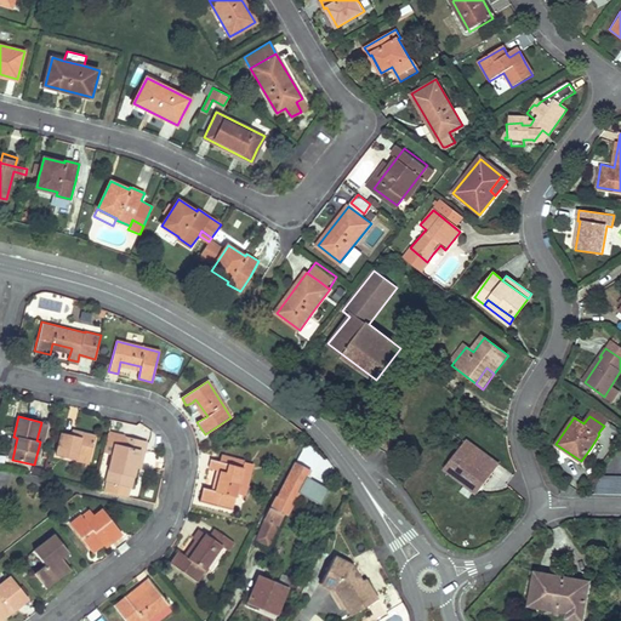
[(49,425),(41,422),(36,440),(40,442),(44,443),(49,425)]
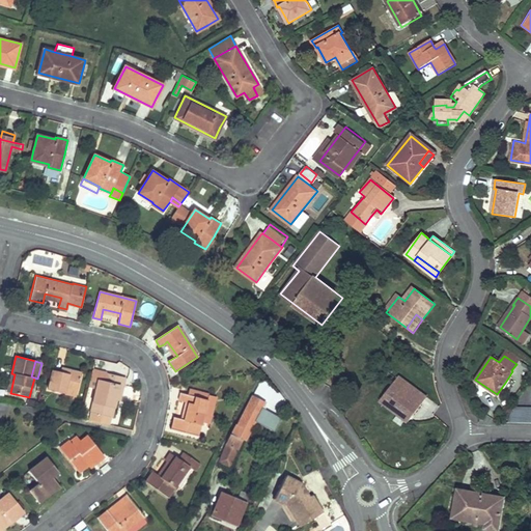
[(107,373),(93,370),(89,387),(95,389),(98,379),(106,381),(107,373)]
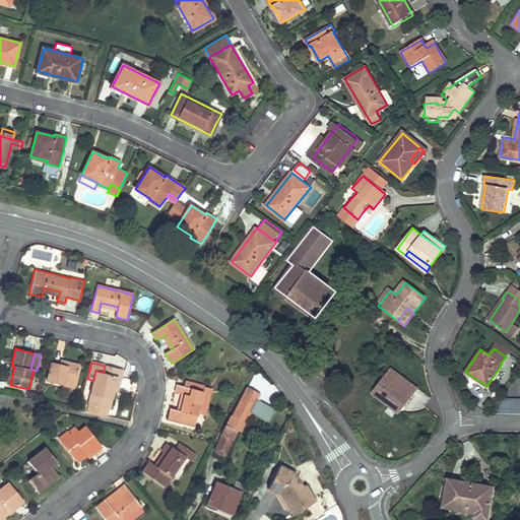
[(57,368),(50,366),(46,384),(62,388),(63,385),(73,387),(77,369),(66,366),(65,370),(57,368)]
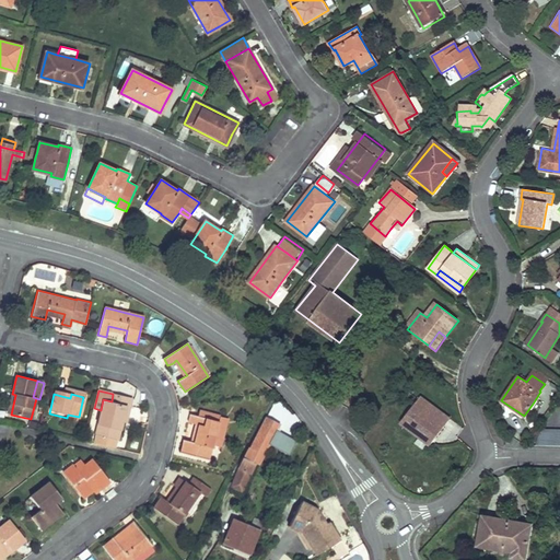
[(94,433),(101,435),(106,436),(104,446),(112,447),(114,439),(117,439),(120,422),(124,410),(128,411),(130,398),(113,394),(112,401),(103,399),(94,433)]
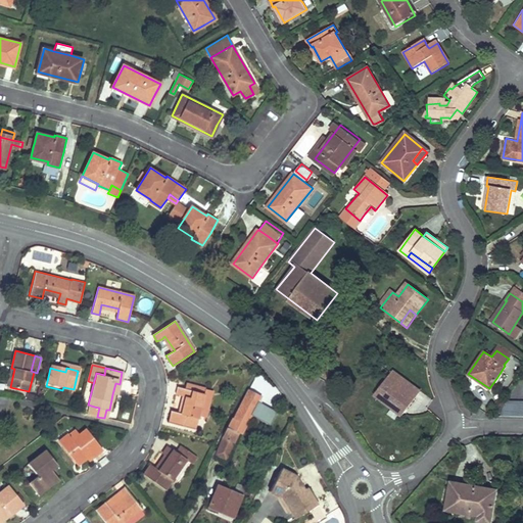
[(397,373),(392,370),(387,377),(392,380),(397,373)]
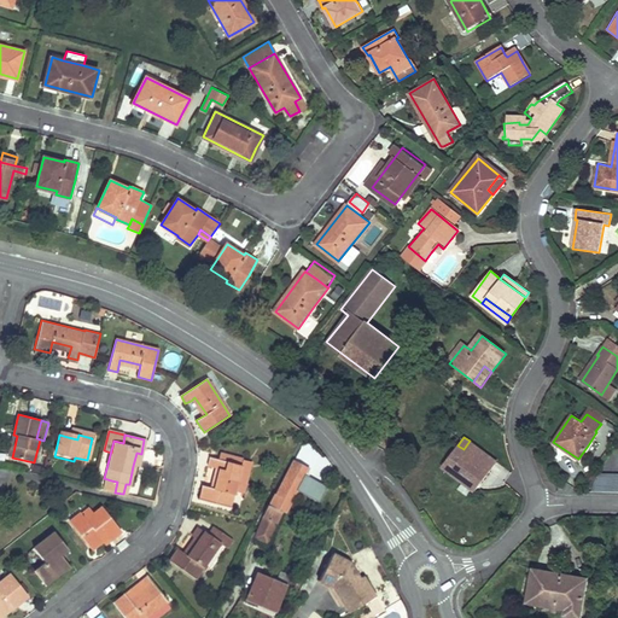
[(496,461),(470,441),(464,449),(458,445),(443,465),(474,489),(485,476),(496,461)]
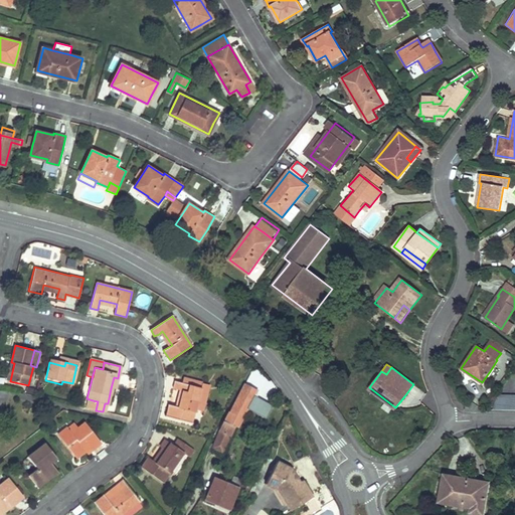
[(183,375),(181,382),(200,387),(201,384),(202,380),(183,375)]
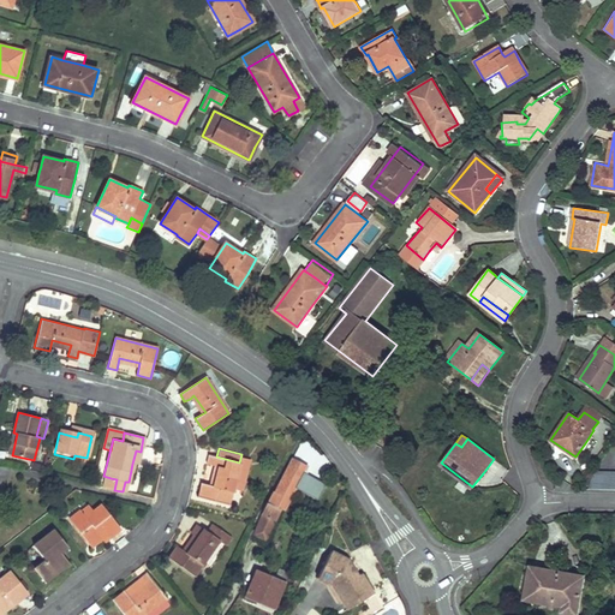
[(213,487),(208,484),(203,483),(198,497),(228,506),(233,484),(239,463),(216,457),(209,455),(207,464),(218,467),(213,487)]
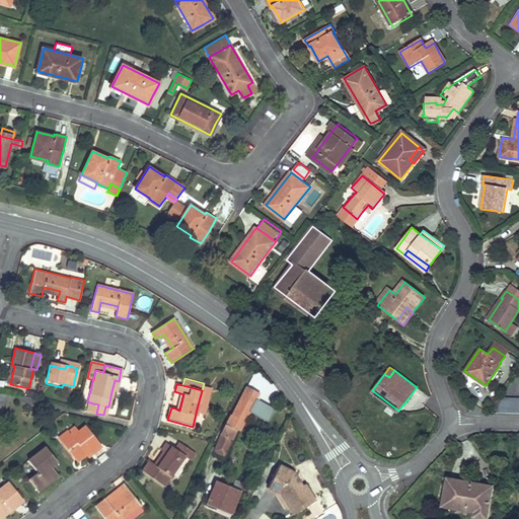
[(204,411),(209,389),(203,387),(202,390),(197,409),(204,411)]
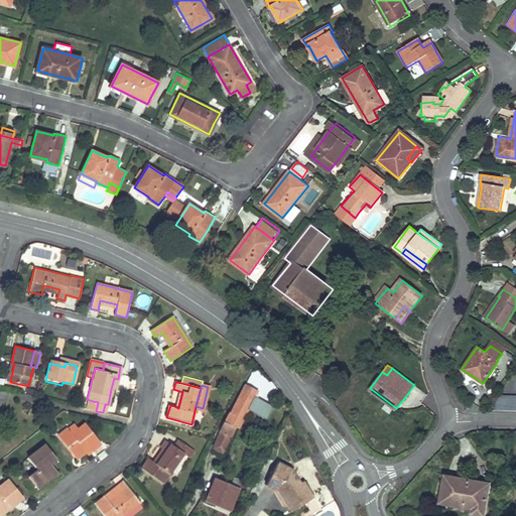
[(212,448),(216,450),(219,453),(223,444),(225,445),(240,417),(243,418),(256,391),(244,385),(231,412),(229,412),(224,422),(223,422),(212,448)]
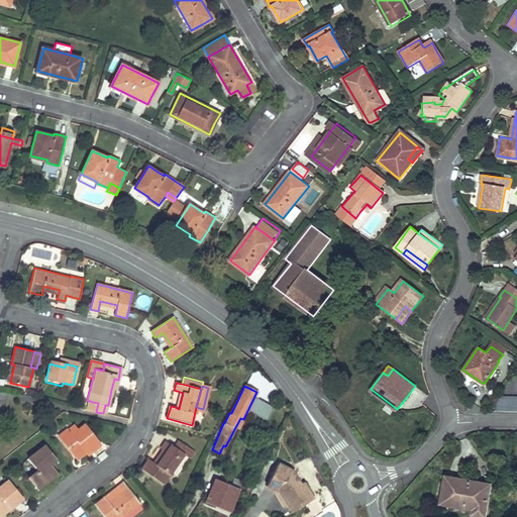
[(516,395),(496,396),(495,411),(516,410),(516,395)]
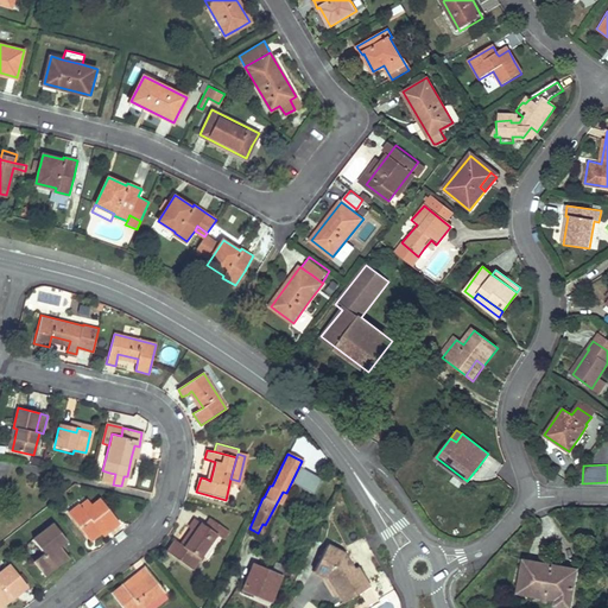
[(105,536),(116,526),(97,502),(89,508),(82,514),(77,508),(65,518),(87,544),(97,536),(102,532),(105,536)]
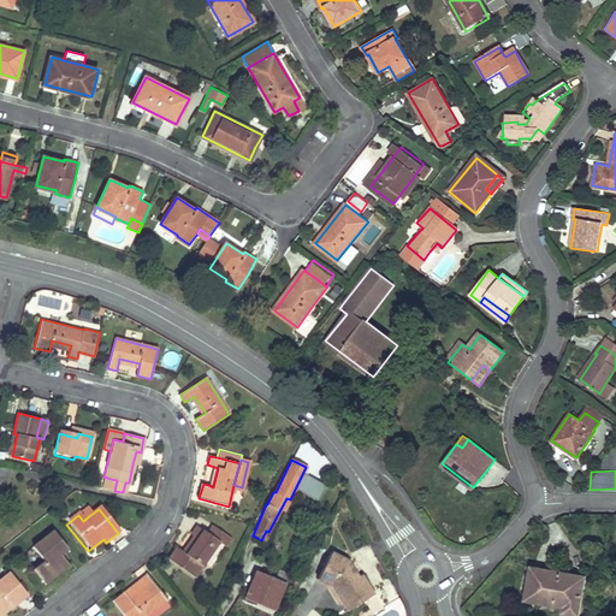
[(90,515),(86,509),(78,515),(83,521),(90,515)]
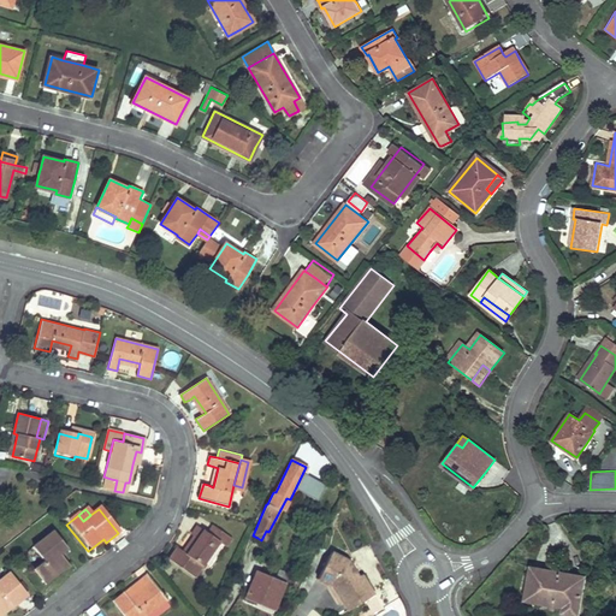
[(187,554),(177,548),(169,560),(195,578),(219,543),(225,546),(230,538),(213,526),(208,533),(205,531),(187,554)]
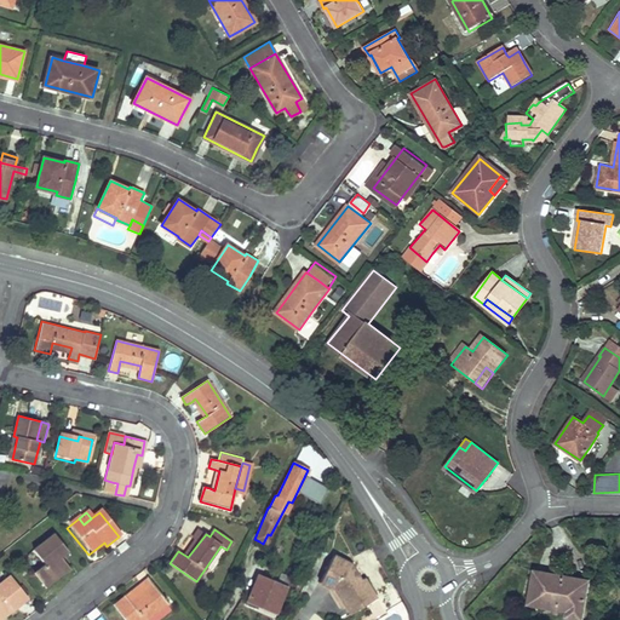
[(65,555),(52,538),(32,552),(42,567),(32,575),(44,590),(67,570),(59,561),(65,555)]
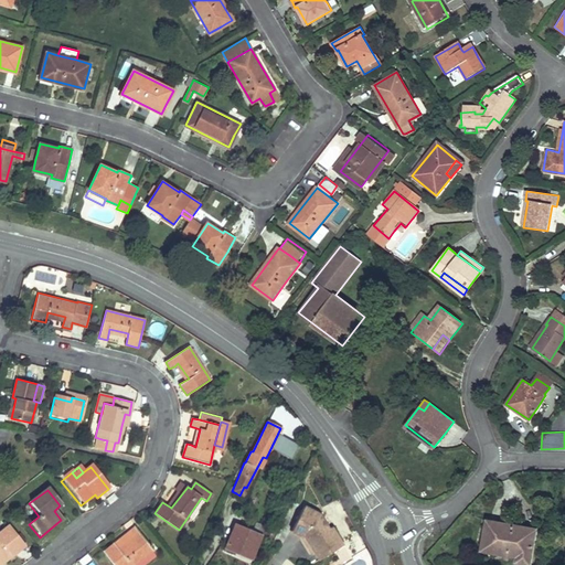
[(318,515),(302,507),(290,531),(302,537),(317,561),(336,548),(332,543),(338,540),(330,526),(328,528),(323,530),(316,518),(318,515)]
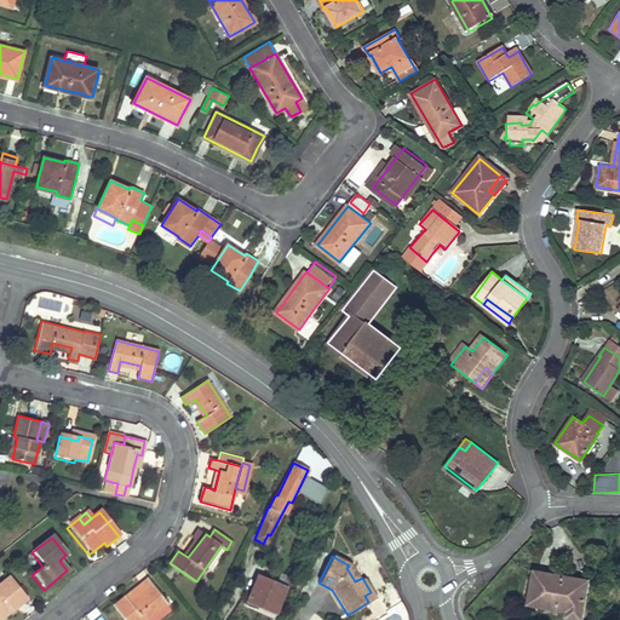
[(349,566),(346,568),(355,581),(360,579),(351,567),(349,566)]
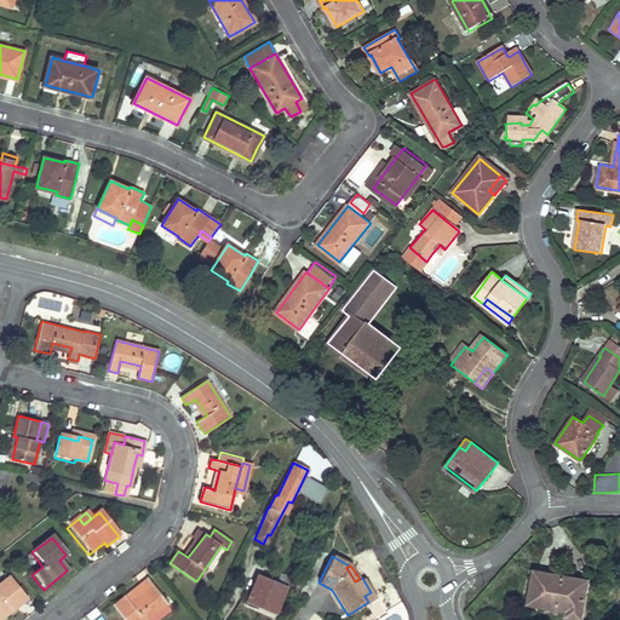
[(259,607),(258,610),(256,614),(269,619),(273,619),(279,604),(292,575),(282,572),(276,584),(259,577),(247,602),(259,607)]
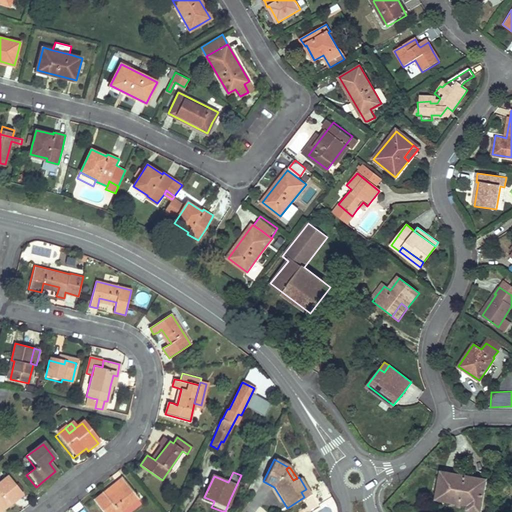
[(469,504),(475,506),(481,506),(486,480),(442,472),(438,495),(469,501),(469,504)]
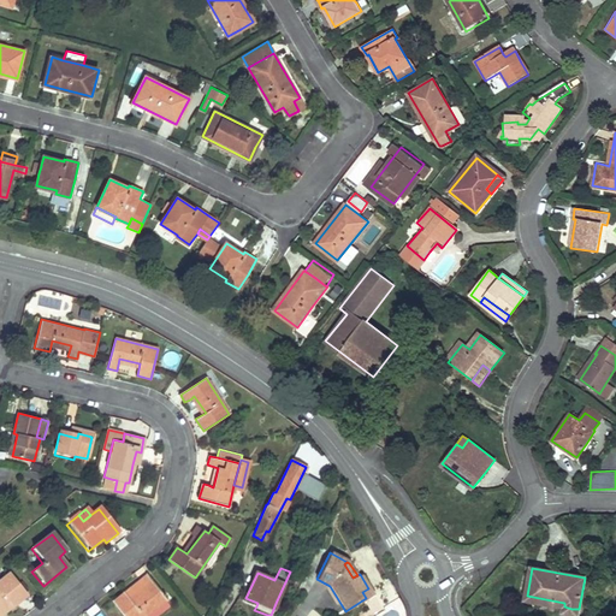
[(123,615),(144,615),(166,599),(148,574),(112,602),(123,615)]
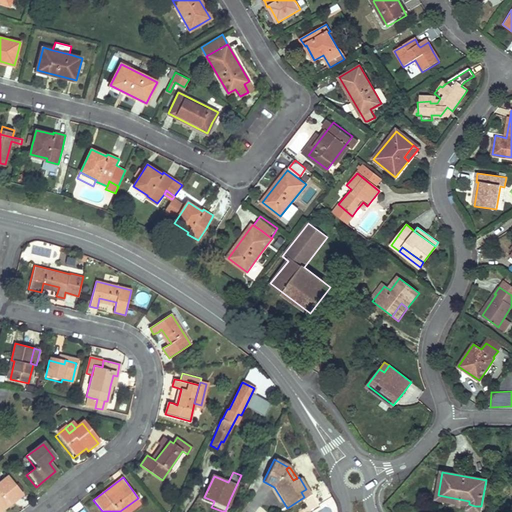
[(8,506),(21,496),(7,478),(0,483),(0,507),(6,503),(8,506)]
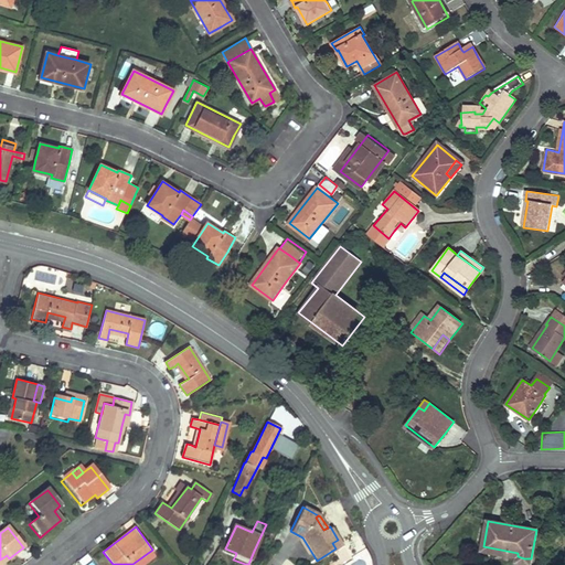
[(341,545),(338,540),(332,543),(336,548),(341,545)]
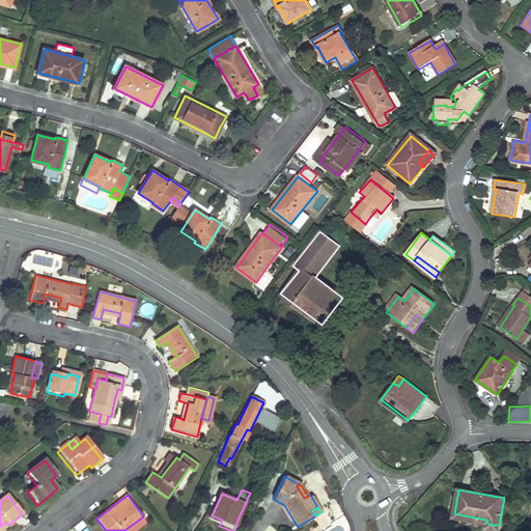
[(8,525),(6,522),(0,526),(0,530),(1,530),(9,526),(8,525)]
